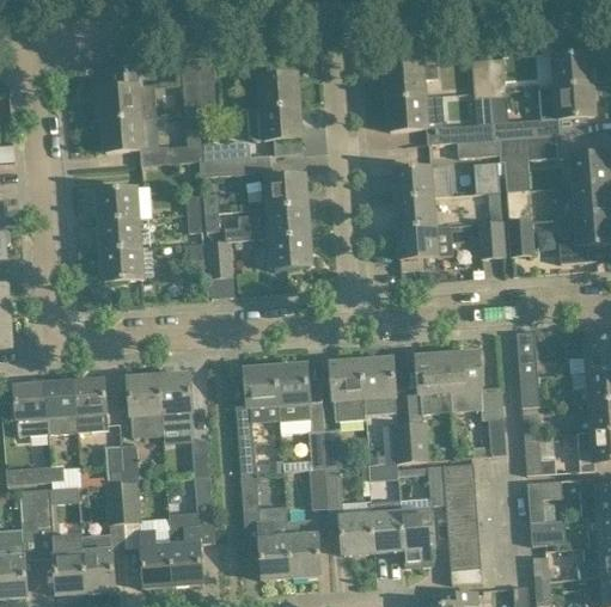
[(521,53),(520,34),(502,35),(503,54),(521,53)]
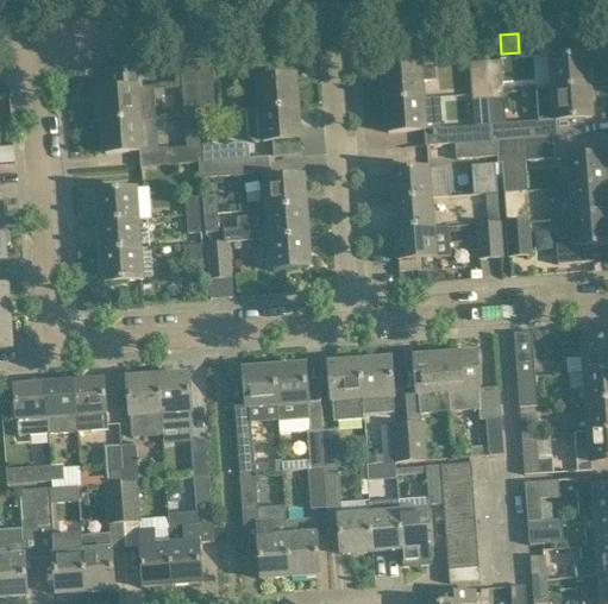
[(537,87),(588,83),(585,51),(549,55),(551,85),(537,86),(537,87)]
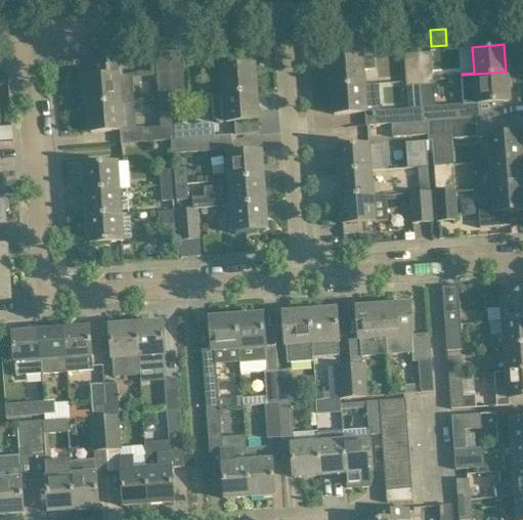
[(179,47),(166,48),(170,100),(183,99),(179,47)]
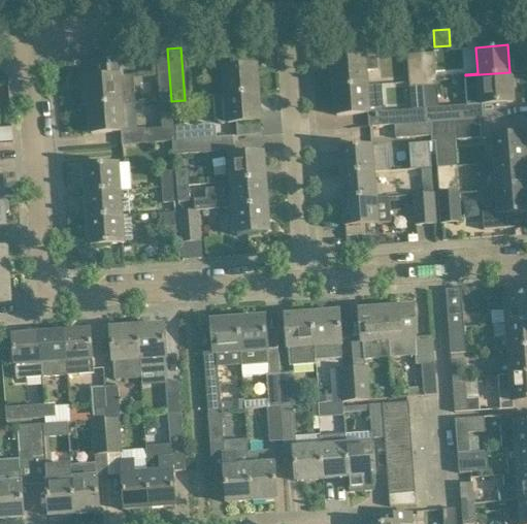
[(143,140),(171,138),(174,138),(173,125),(171,101),(167,48),(155,50),(159,102),(161,126),(142,128),(143,140)]
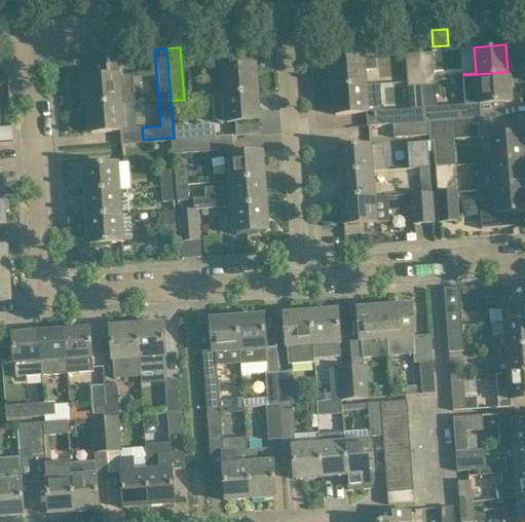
[(430,50),(418,51),(420,77),(433,76),(430,50)]
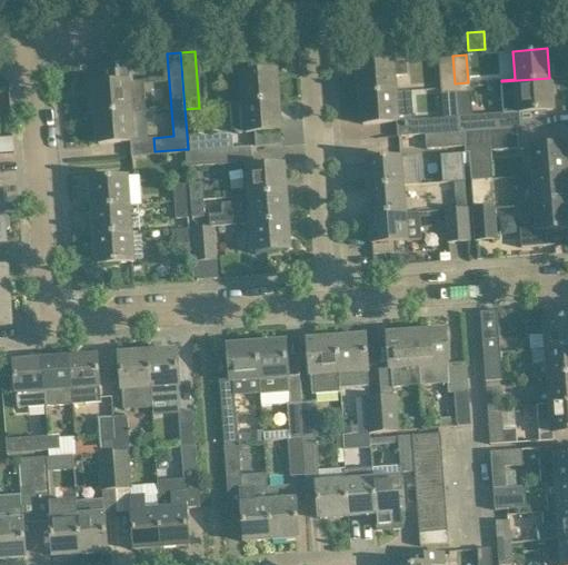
[(439,57),(440,85),(455,83),(452,56),(439,57)]
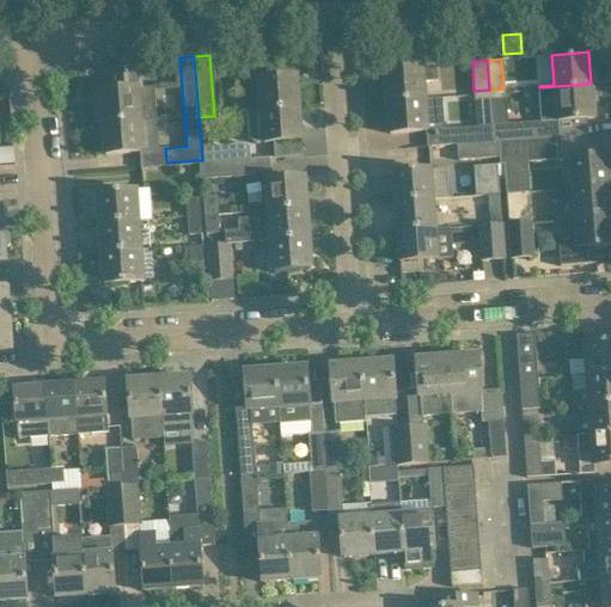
[(384,66),(386,98),(423,94),(422,79),(437,78),(435,62),(384,66)]
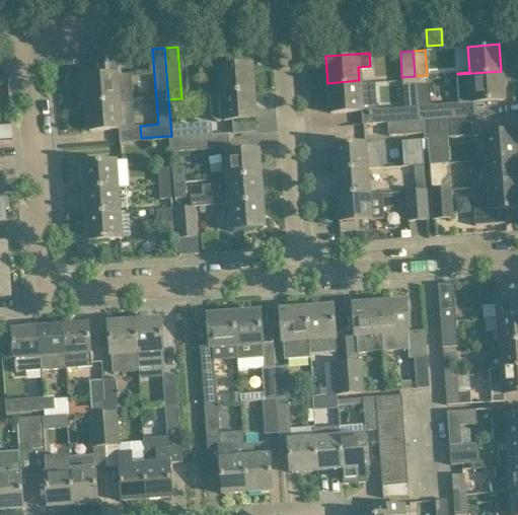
[(84,75),(85,101),(130,98),(128,72),(116,73),(115,57),(91,59),(92,74),(84,75)]
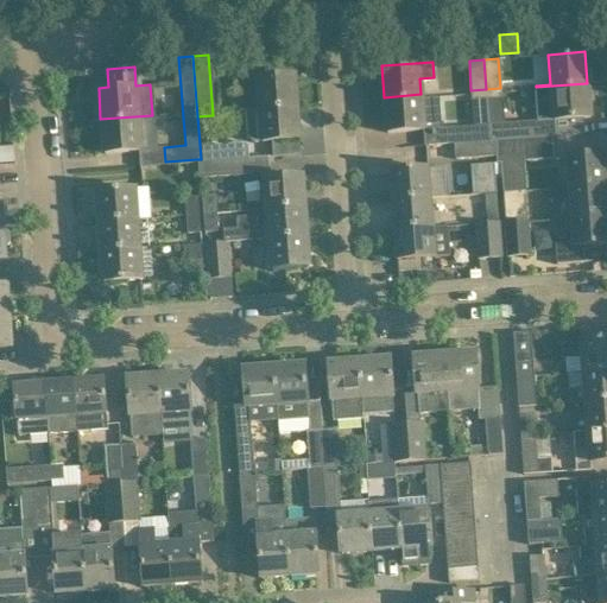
[(257,76),(259,107),(295,105),(292,74),(257,76)]
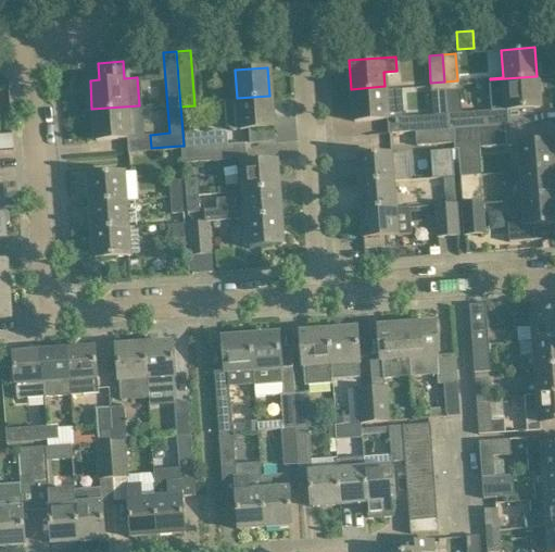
[(453,125),(504,122),(506,122),(505,107),(539,104),(537,76),(490,79),(492,108),(479,110),(459,111),(457,80),(444,82),(448,126),(453,125)]
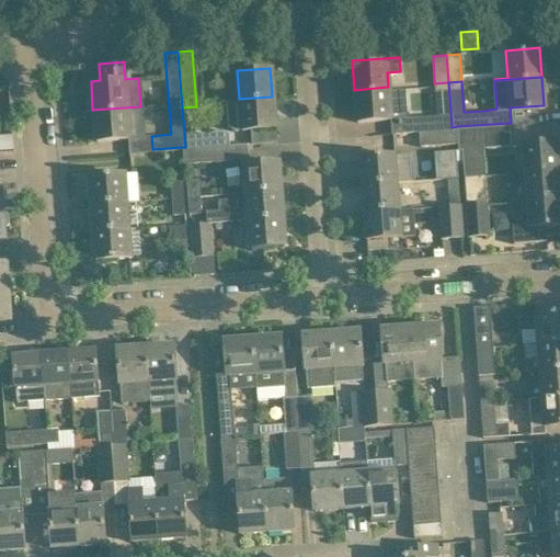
[(401,131),(419,128),(452,127),(448,82),(434,83),(434,88),(436,113),(400,116),(401,131)]
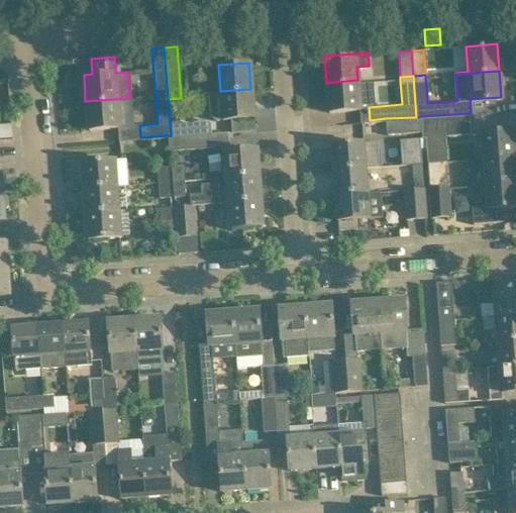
[(357,80),(326,83),(328,109),(359,106),(357,80)]
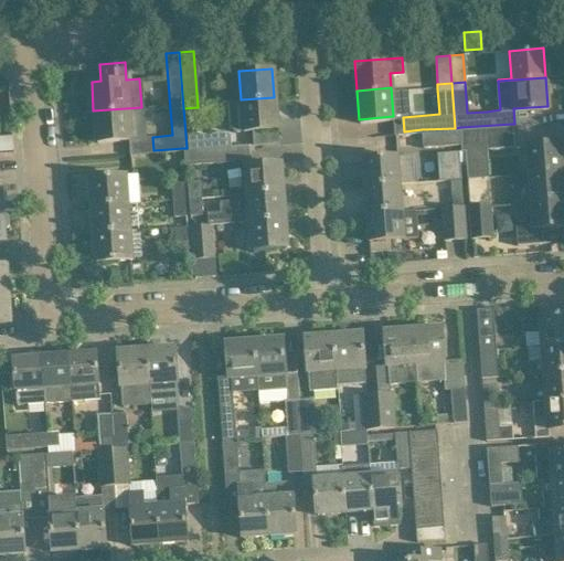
[(274,97),(241,99),(227,101),(229,123),(235,128),(243,127),(243,128),(276,126),(274,97)]
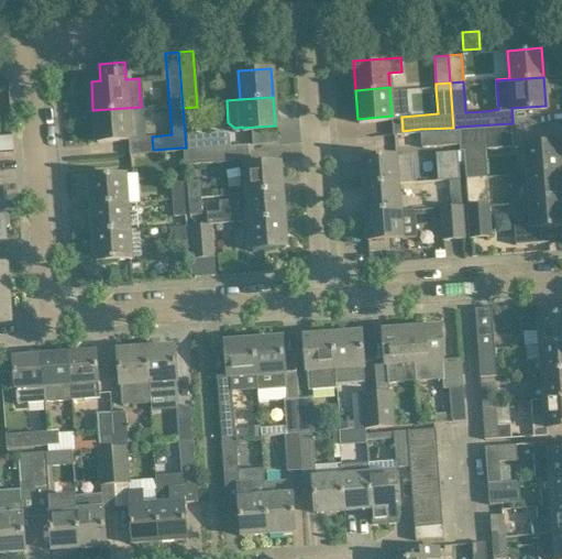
[(141,107),(92,110),(95,140),(143,135),(141,107)]
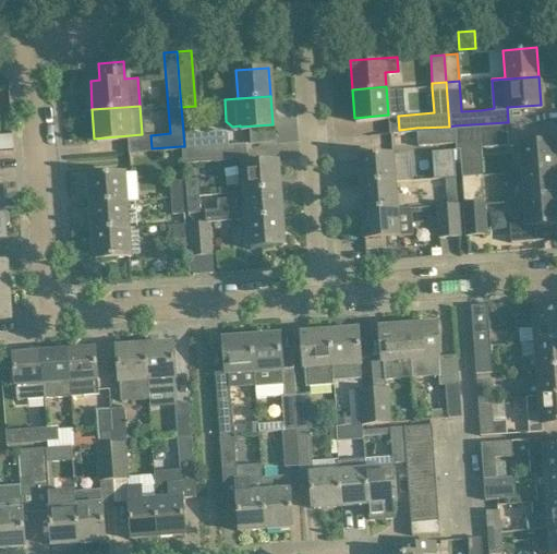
[(456,140),(470,139),(483,139),(483,144),(507,143),(506,122),(455,125),(456,140)]
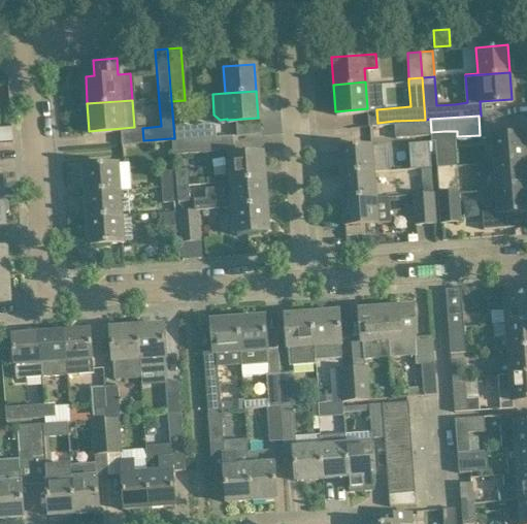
[(395,135),(431,132),(430,119),(425,120),(394,121),(395,135)]
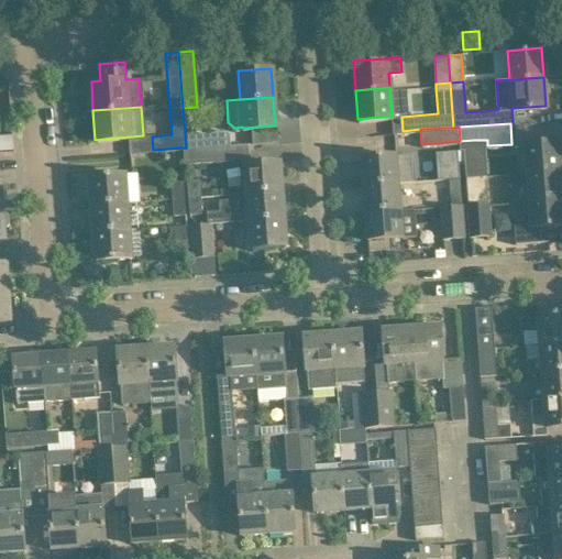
[(186,148),(183,148),(184,162),(220,160),(219,144),(231,144),(230,135),(228,132),(227,130),(185,133),(186,148)]
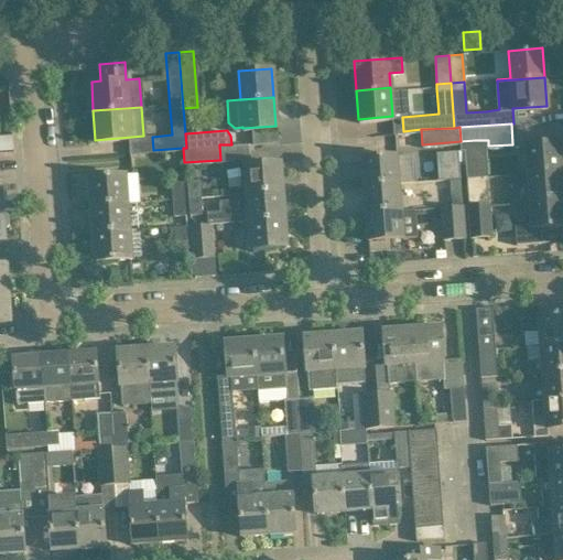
[(465,155),(466,175),(477,174),(475,147),(475,140),(461,141),(462,155),(465,155)]
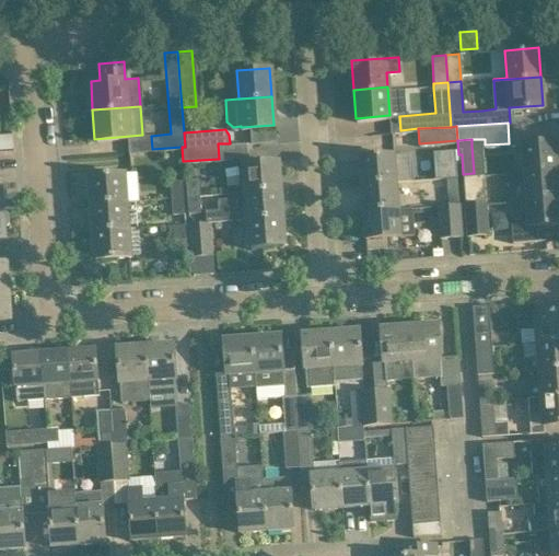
[(521,142),(523,170),(558,168),(556,140),(521,142)]
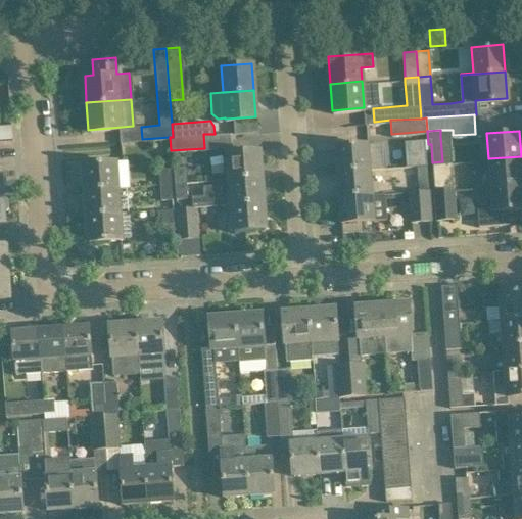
[(424,138),(406,139),(406,151),(425,149),(424,138)]
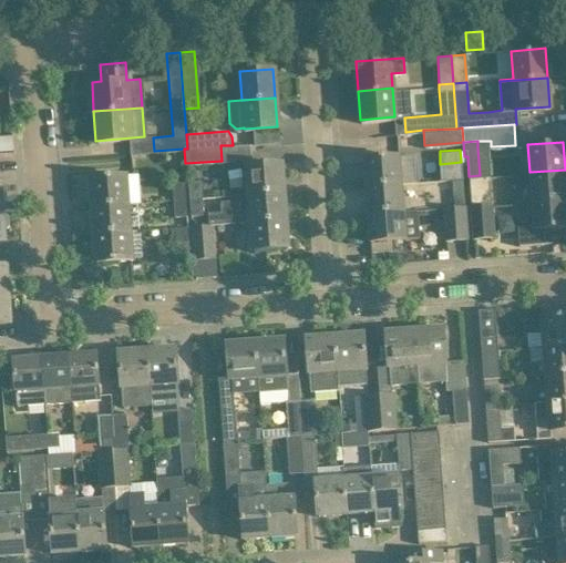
[(363,155),(366,184),(401,182),(399,153),(363,155)]
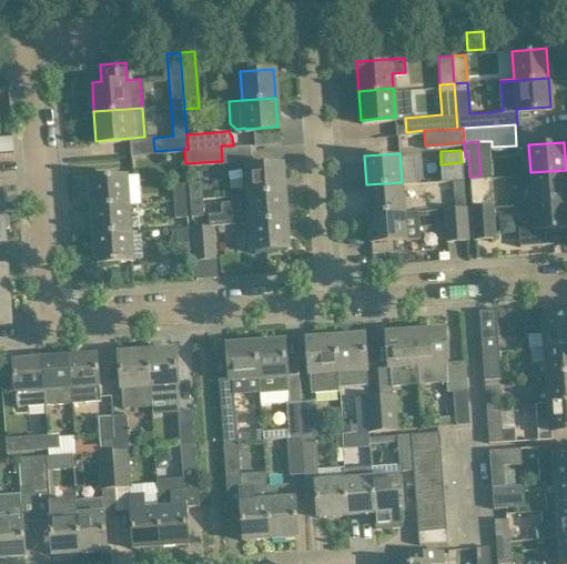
[(245,164),(247,193),(282,191),(280,161),(259,162),(245,164)]
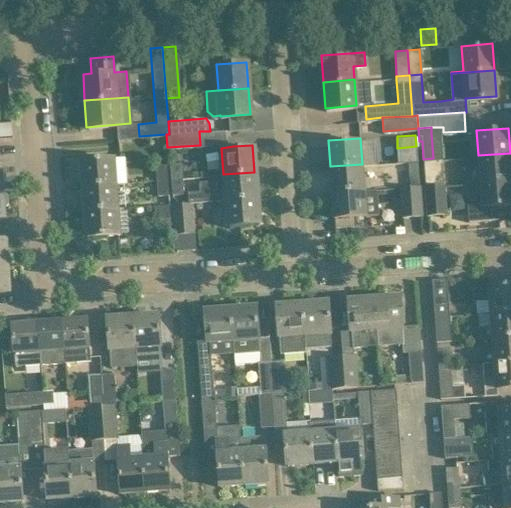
[(479,165),(480,180),(510,177),(510,162),(510,153),(478,155),(461,156),(462,166),(479,165)]
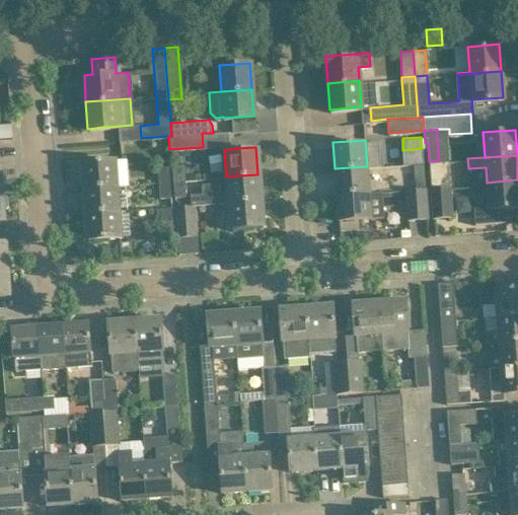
[(83,187),(115,185),(129,184),(127,158),(81,161),(83,187)]
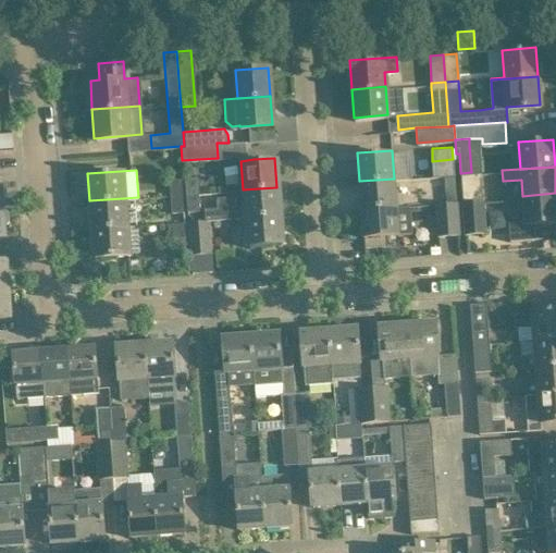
[(460,173),(462,200),(483,198),(481,171),(471,172),(460,173)]
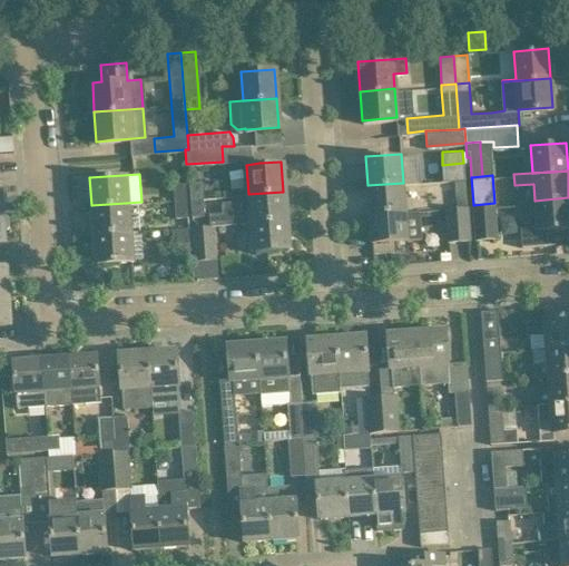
[(454,186),(457,206),(467,206),(464,177),(439,179),(440,188),(454,186)]
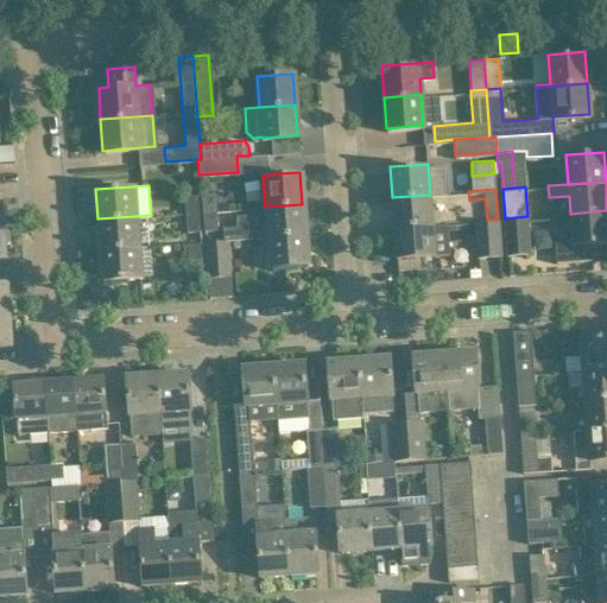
[(202,192),(203,211),(216,210),(215,191),(202,192)]
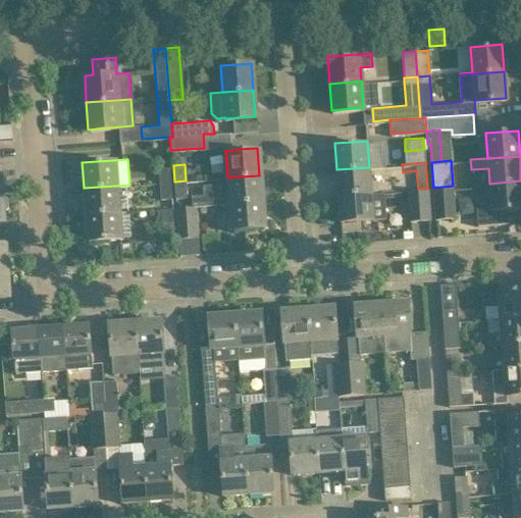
[(157,167),(158,183),(169,182),(168,166),(157,167)]
